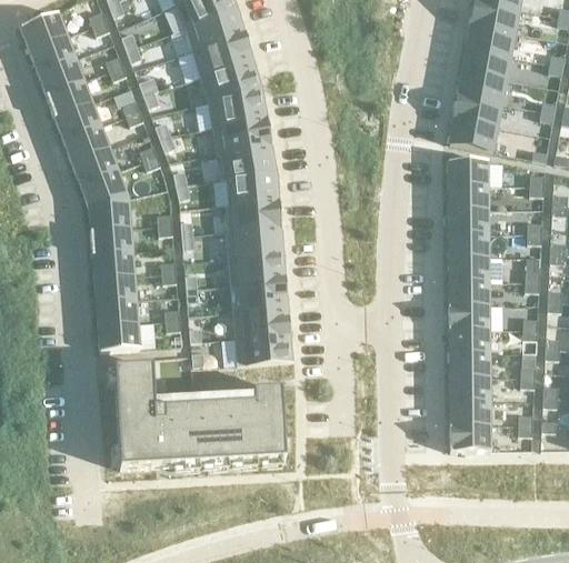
[(123,13),(119,0),(108,4),(113,17),(123,13)]
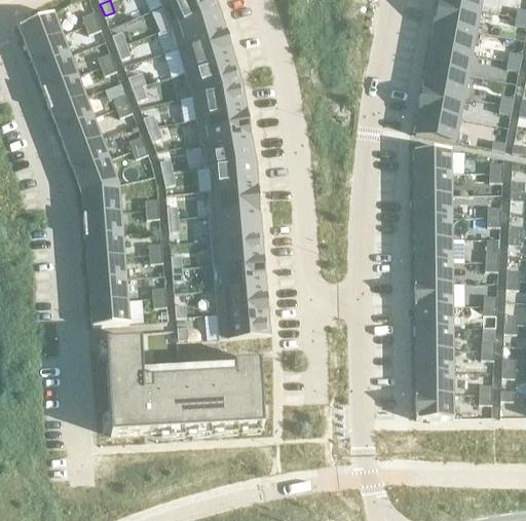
[(173,0),(161,5),(171,26),(217,8),(213,0),(173,0)]
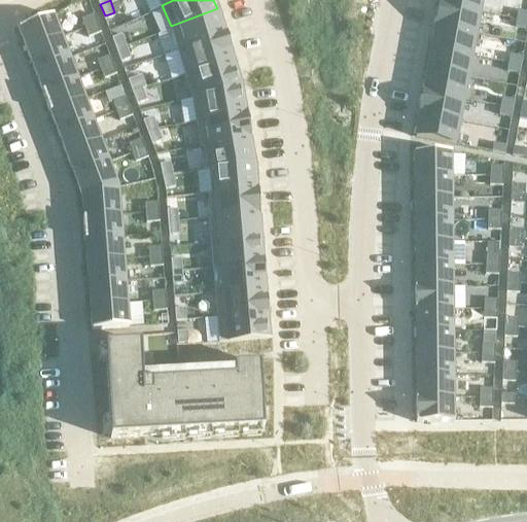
[(440,0),(440,1),(479,8),(480,0),(440,0)]
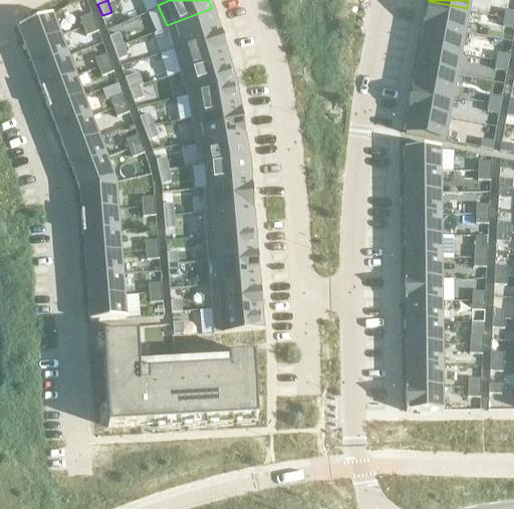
[(467,8),(429,1),(425,22),(463,29),(467,8)]
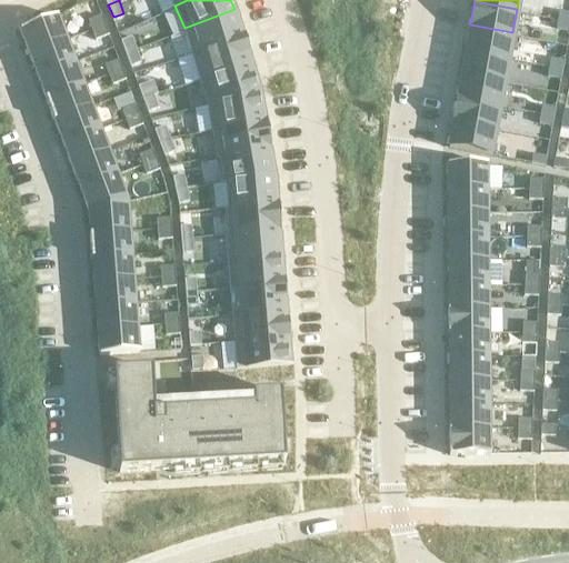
[(568,9),(559,8),(558,17),(568,18),(568,9)]
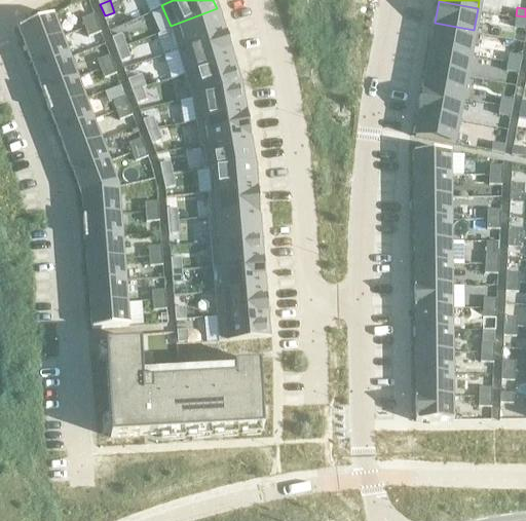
[(224,33),(217,8),(171,26),(177,48),(225,34),(224,33)]
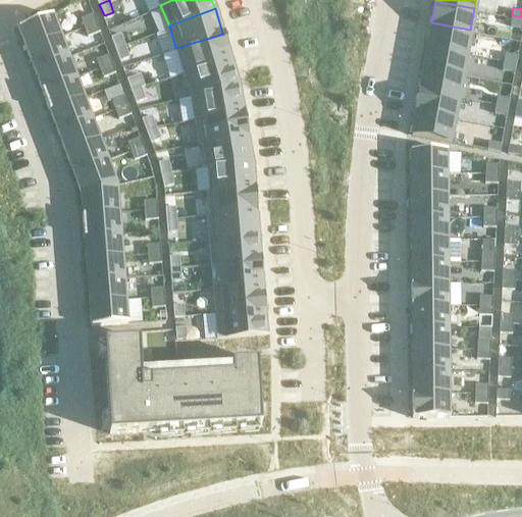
[(93,10),(81,15),(84,24),(97,19),(93,10)]
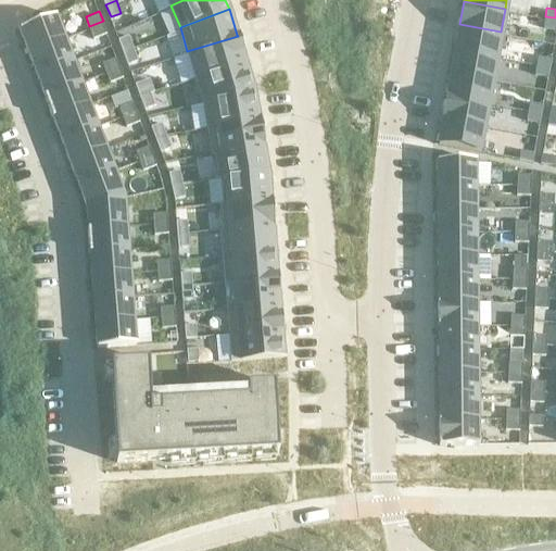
[(20,26),(28,49),(64,35),(55,12),(20,26)]
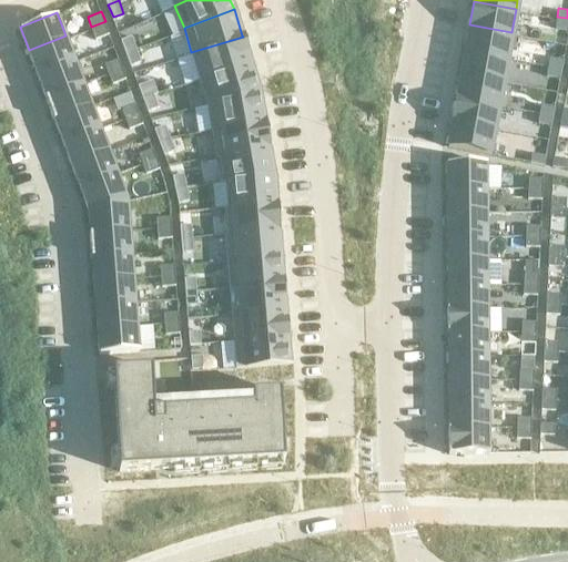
[(567,27),(567,18),(557,17),(555,26),(567,28),(567,27)]
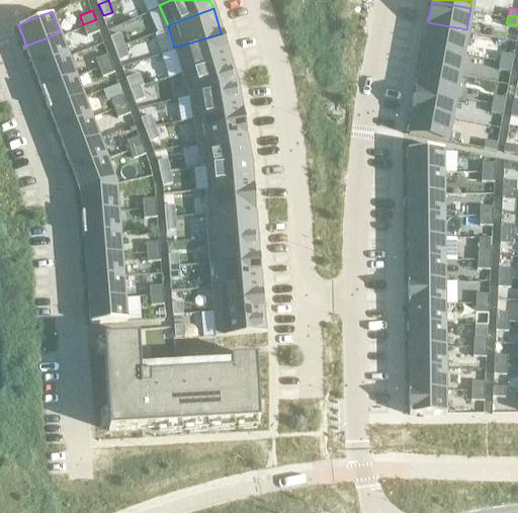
[(83,24),(87,32),(99,28),(96,19),(83,24)]
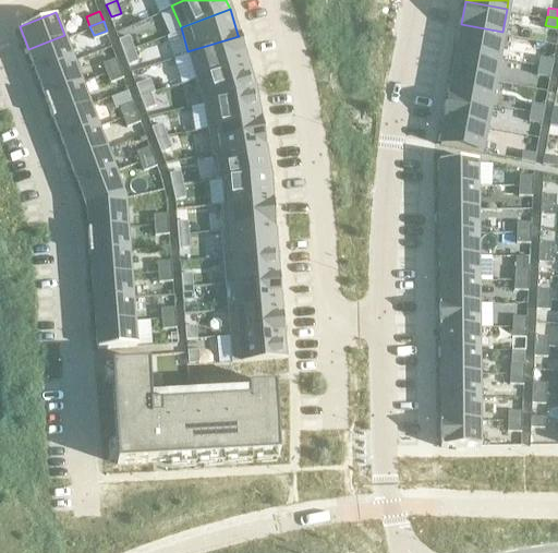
[(502,32),(461,24),(457,47),(498,55),(502,32)]
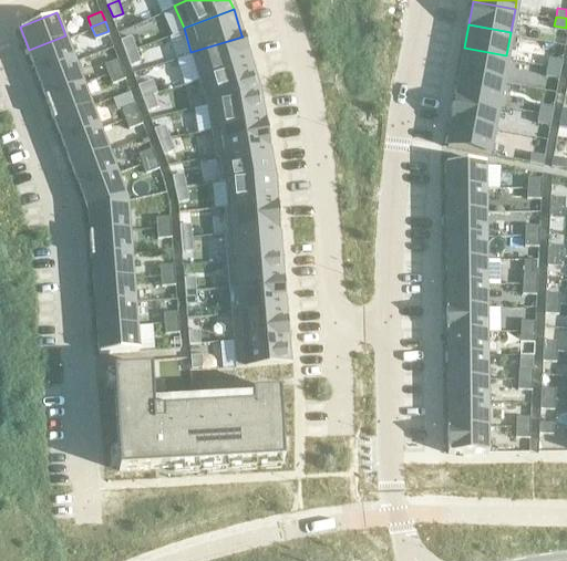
[(135,45),(131,33),(121,38),(125,50),(135,45)]
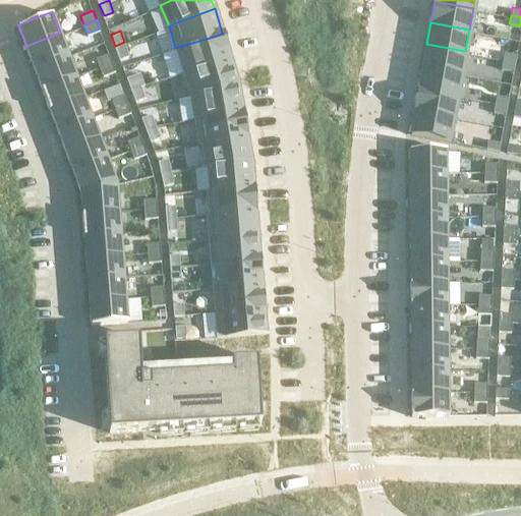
[(26,46),(34,66),(68,54),(60,33),(26,46)]
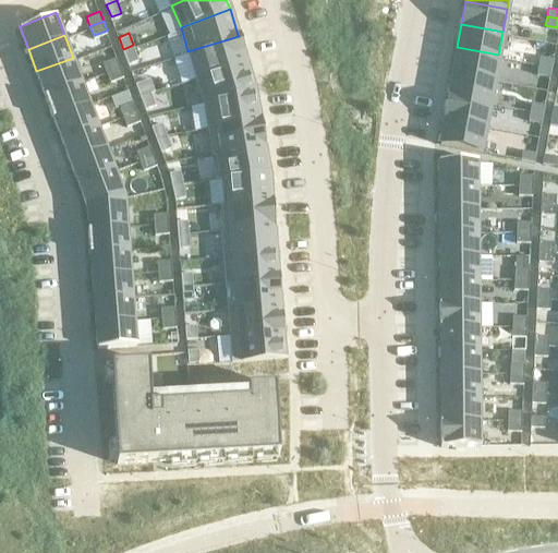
[(242,49),(239,36),(187,51),(189,52),(198,49),(205,72),(195,75),(195,76),(245,61),(242,49)]
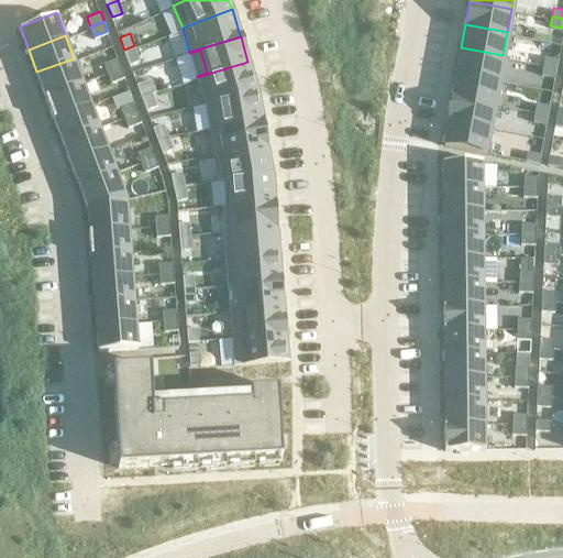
[(140,58),(134,45),(124,50),(129,62),(140,58)]
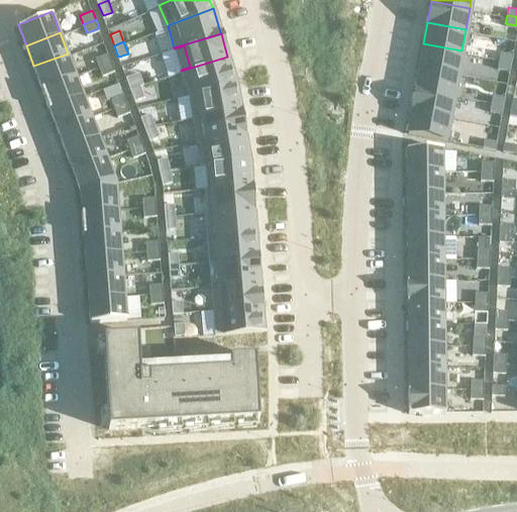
[(461,50),(423,43),(420,66),(457,73),(461,50)]
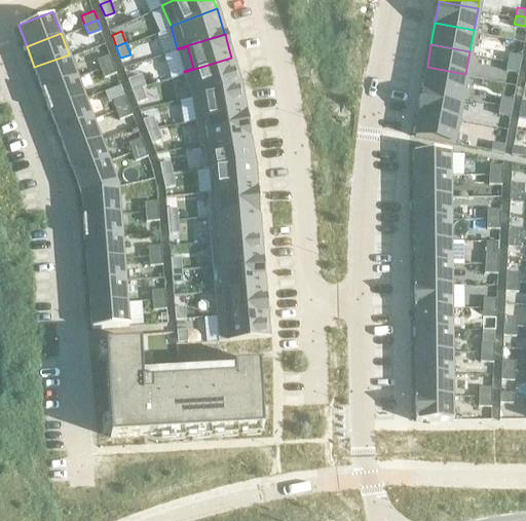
[(521,52),(509,50),(508,59),(520,61),(521,52)]
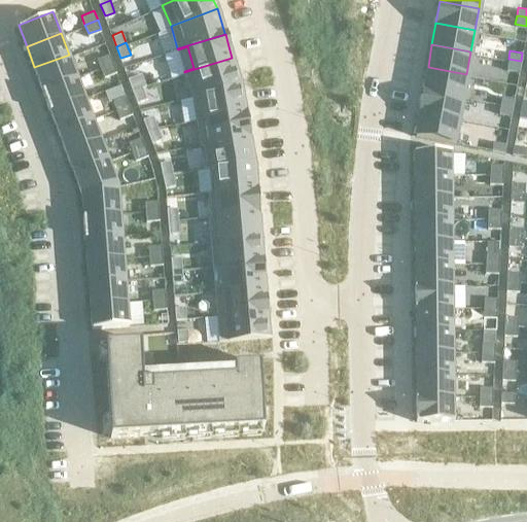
[(109,53),(97,57),(101,66),(113,61),(109,53)]
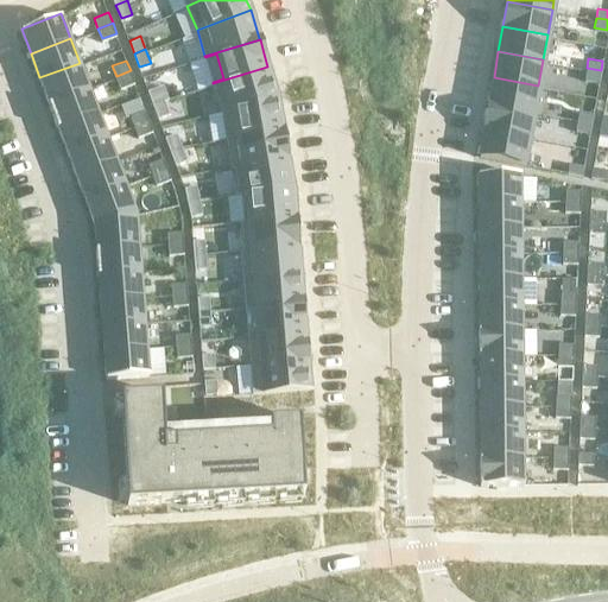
[(39,77),(49,101),(89,87),(80,63),(39,77)]
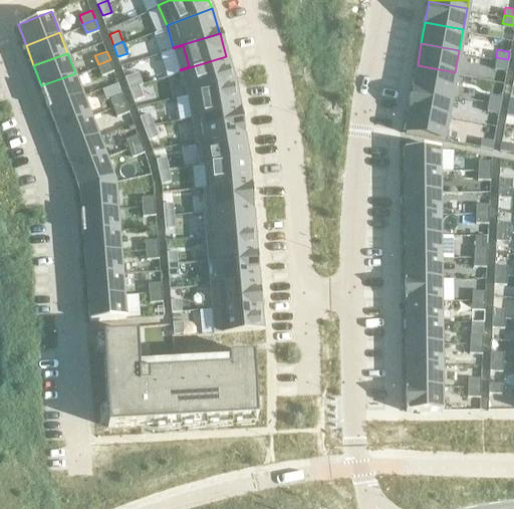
[(226,56),(180,70),(187,92),(234,81),(226,56)]
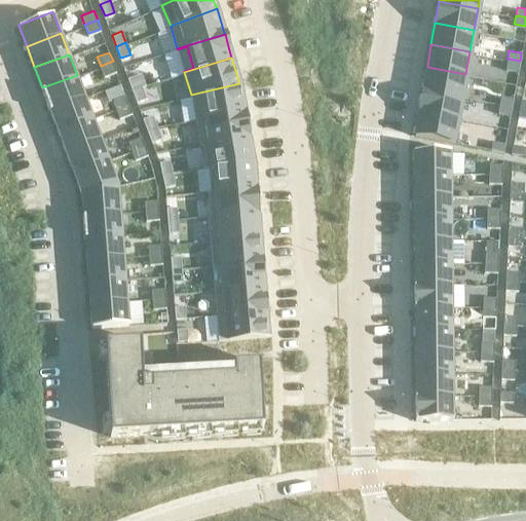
[(520,61),(508,59),(505,67),(518,69),(520,61)]
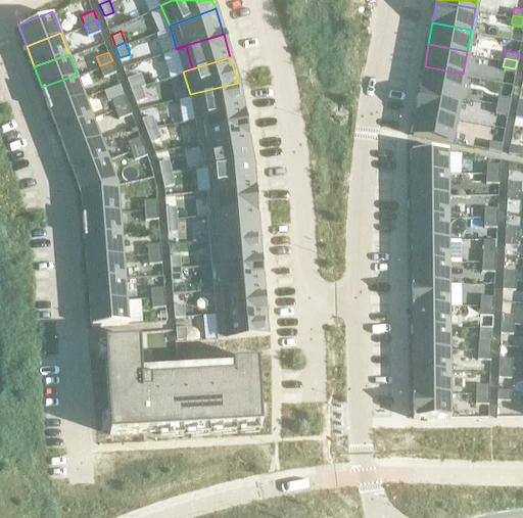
[(100,65),(103,75),(115,69),(112,60),(100,65)]
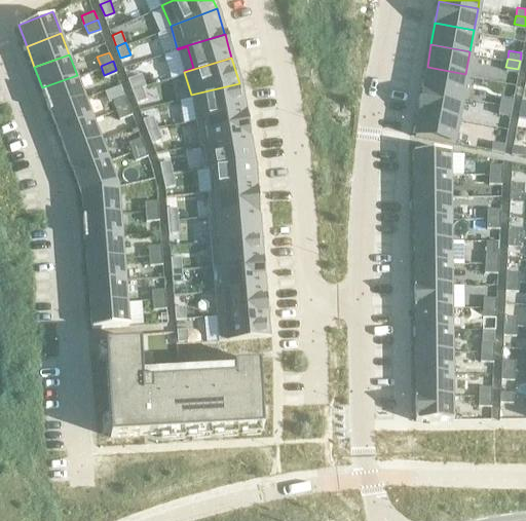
[(465,74),(427,67),(423,88),(461,96),(465,74)]
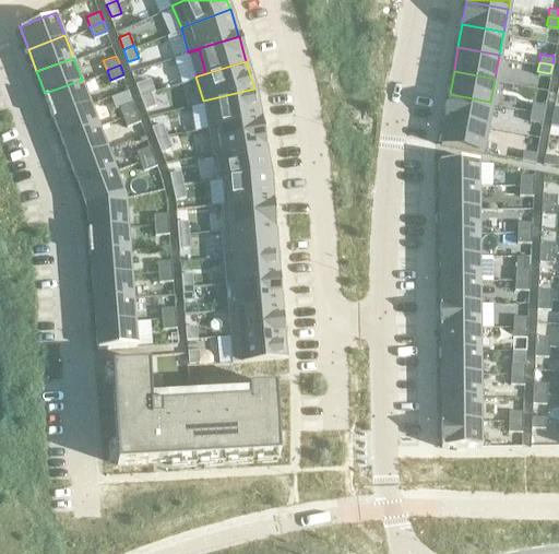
[(151,90),(146,78),(135,82),(140,94),(151,90)]
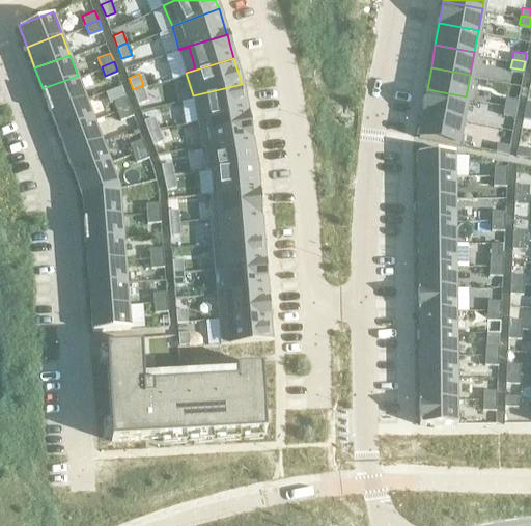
[(43,88),(50,110),(85,97),(78,76),(43,88)]
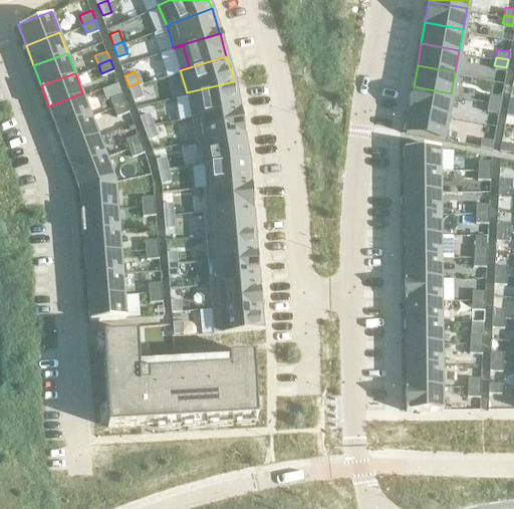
[(234,81),(187,92),(191,115),(238,107),(234,81)]
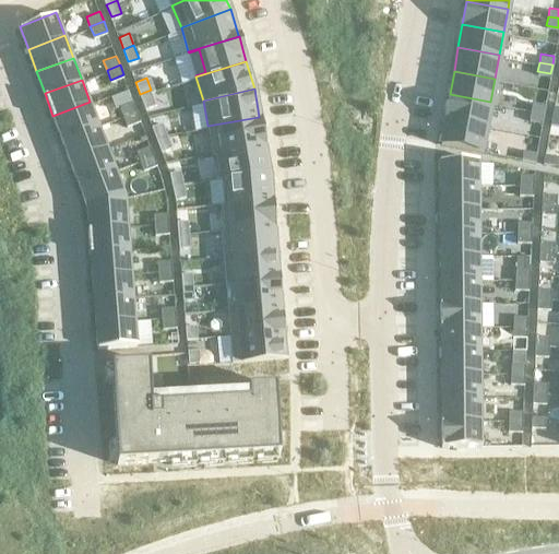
[(155,103),(151,90),(140,94),(145,106),(155,103)]
